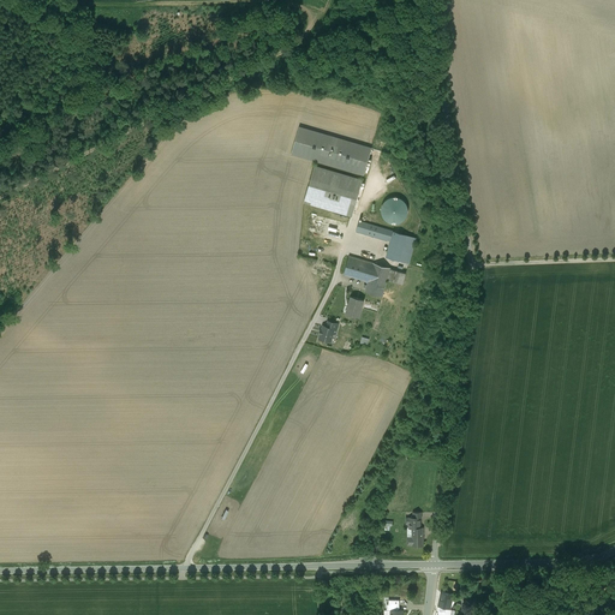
[(371,149),(299,127),(292,153),(315,161),(364,175),(371,149)]
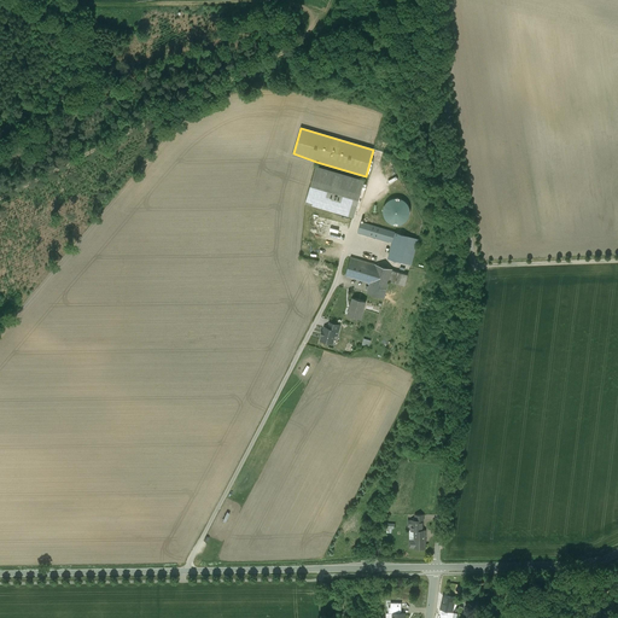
[(363,181),(316,168),(305,204),(354,217),(363,181)]
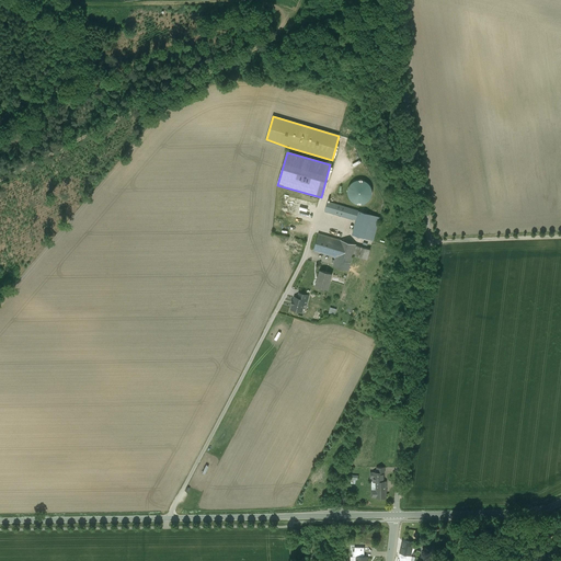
[(373,192),(373,189),(370,185),(368,183),(366,181),(363,180),(359,180),(356,181),(353,182),(351,184),(348,187),(347,191),(347,194),(348,197),(351,201),(353,203),(356,204),(359,205),(363,204),(366,203),(368,202),(370,198),(373,195),(373,192)]
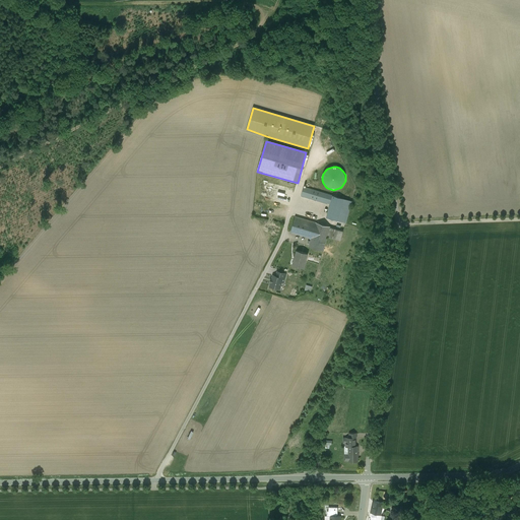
[(343,199),(304,187),(301,196),(330,204),(327,217),(337,220),(343,199)]
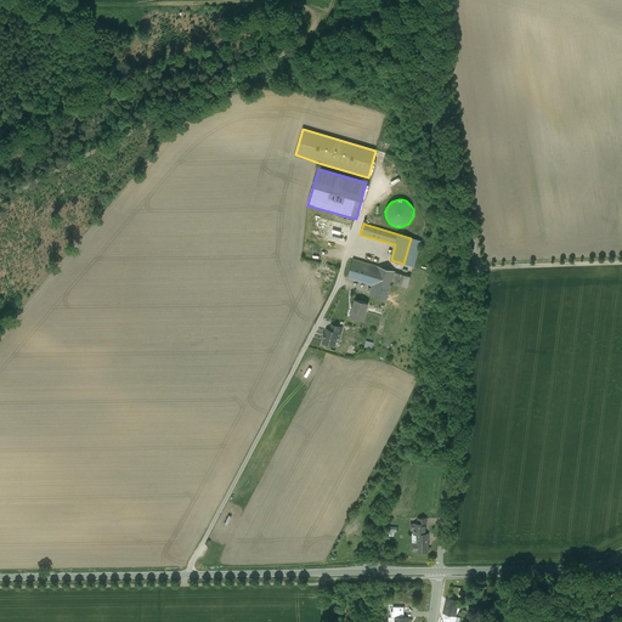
[(324,239),(327,231),(318,228),(316,237),(324,239)]
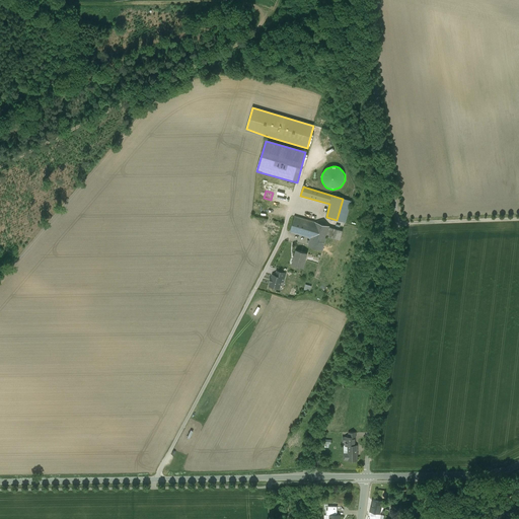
[(343,230),(294,216),(290,232),(310,238),(308,246),(322,250),(326,236),(340,240),(343,230)]
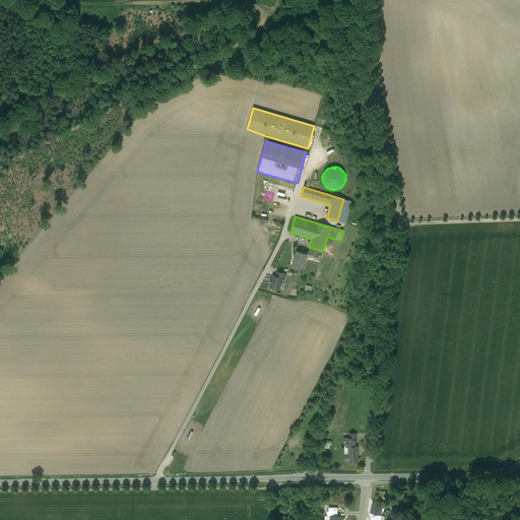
[(308,254),(297,251),(293,265),(304,268),(308,254)]
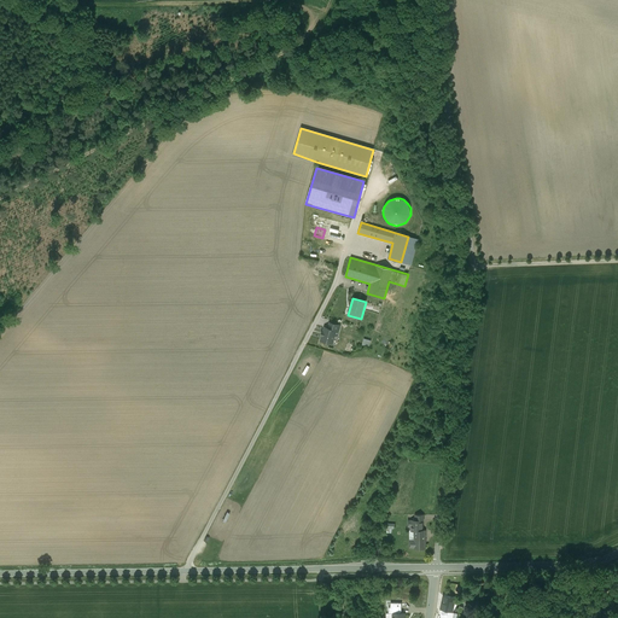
[(328,328),(325,327),(324,332),(322,332),(321,336),(322,336),(321,340),(332,344),(334,336),(337,336),(338,331),(328,328)]
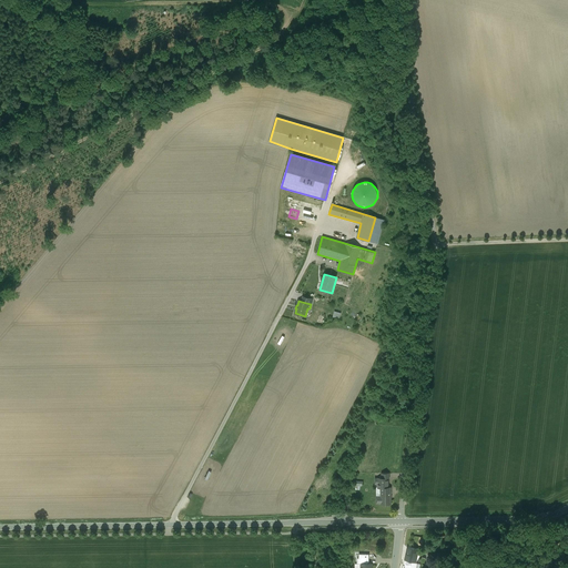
[(382,478),(378,478),(376,478),(376,484),(378,484),(378,488),(381,488),(381,496),(377,496),(377,504),(381,504),(391,504),(391,487),(388,487),(388,478),(382,478)]
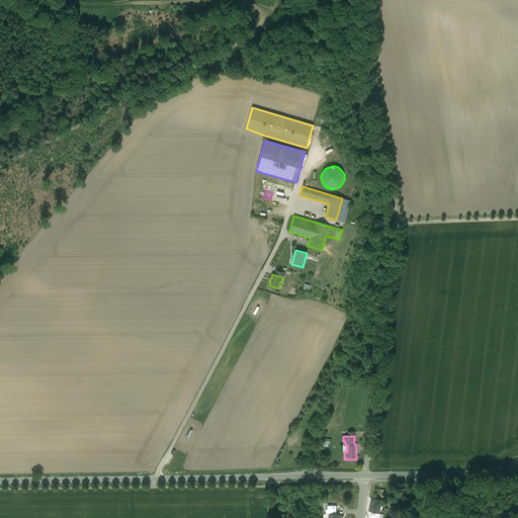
[(381,502),(374,500),(371,510),(378,513),(381,502)]
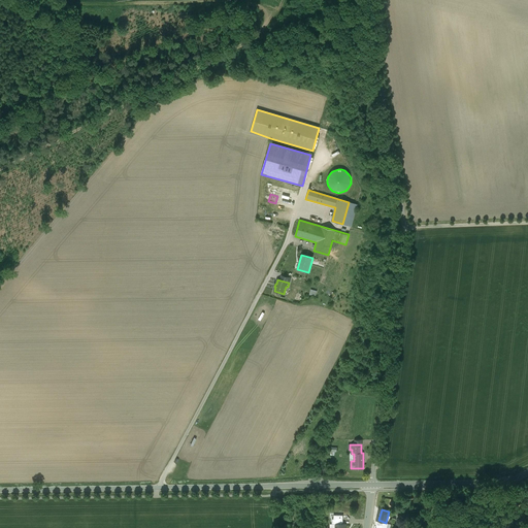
[(343,515),(333,515),(333,519),(332,519),(332,524),(336,524),(342,524),(343,515)]
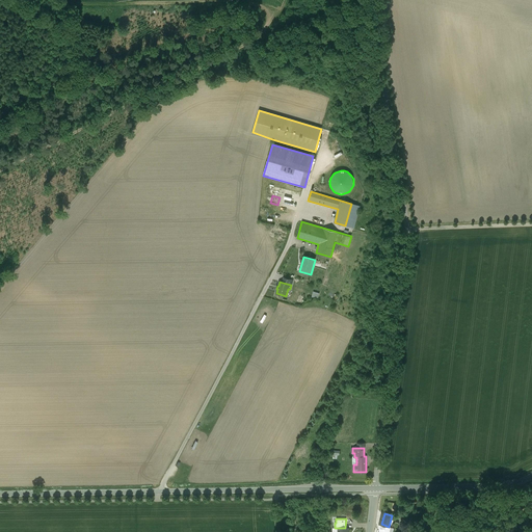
All buildings are outlined.
